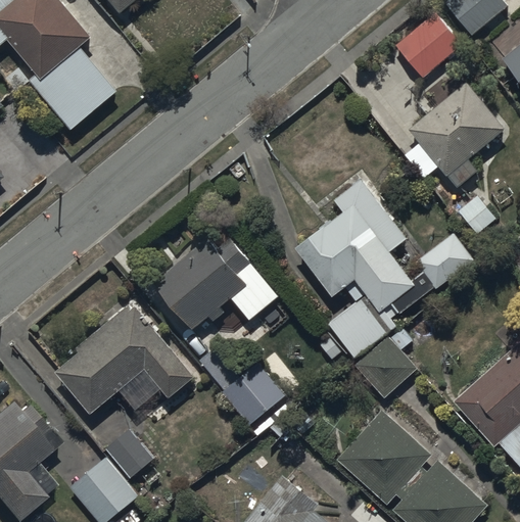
[(0,44),(6,39),(36,74),(29,81),(72,130),(116,90),(79,48),(91,37),(58,0),(0,0),(0,44)]
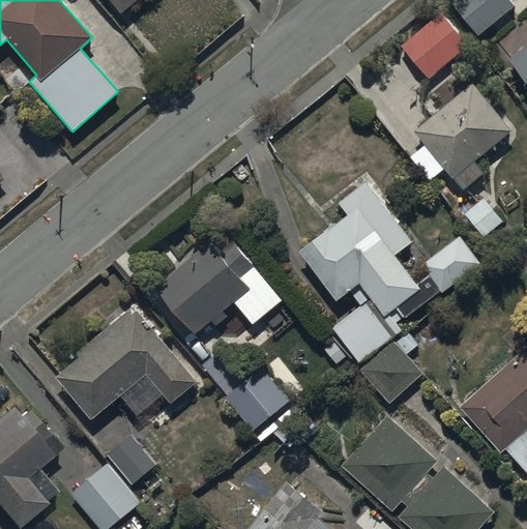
[(109,0),(120,13),(137,0),(109,0)]
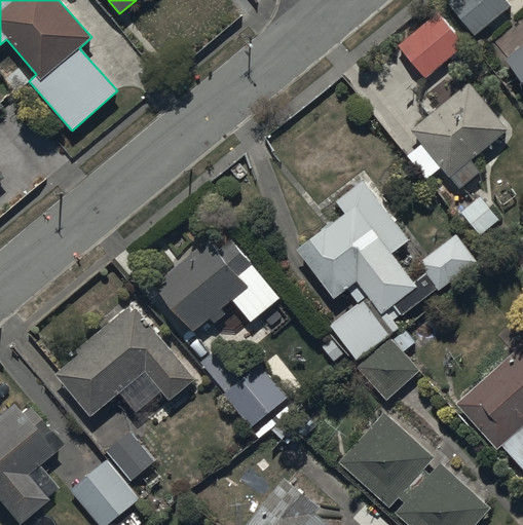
[(451,0),(447,3),(473,36),(510,6),(505,0),(451,0)]
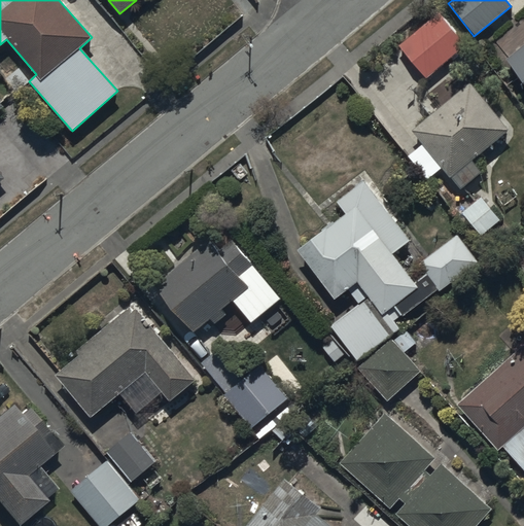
[(437,11),(397,44),(425,78),(464,45),(437,11)]
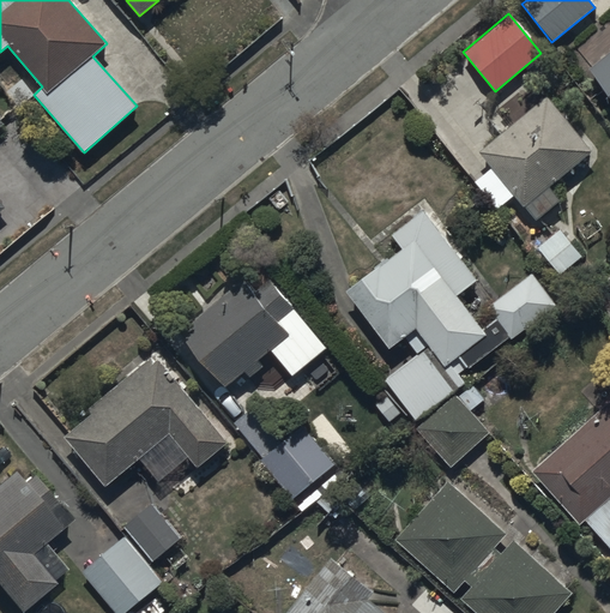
[(609,52),(589,71),(609,96),(609,52)]
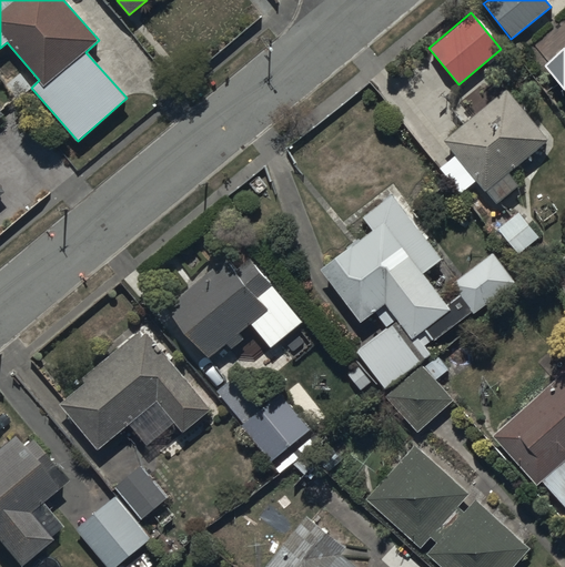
[(456,153),(437,168),(460,194),(475,181),(495,204),(518,185),(508,173),(548,140),(506,89),(445,140),(456,153)]
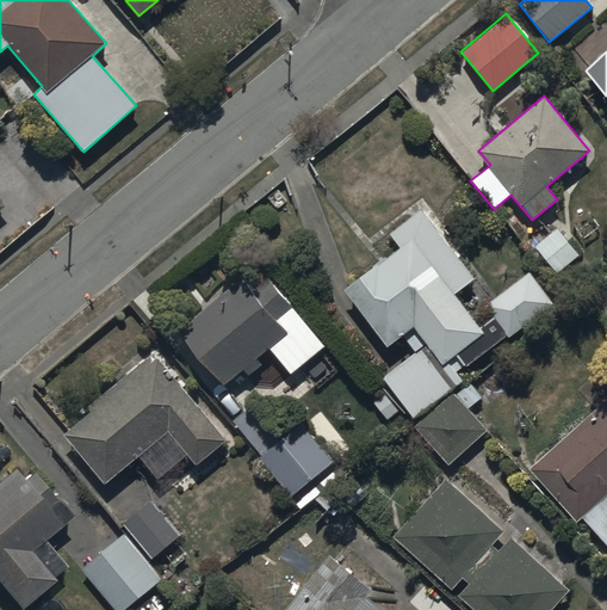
[(401,250),(345,290),(388,347),(402,337),(414,351),(427,342),(444,365),(458,355),(466,365),(507,337),(508,338),(553,303),(530,271),(484,305),(494,318),(479,328),(454,295),(475,279),(421,208),(389,233),(401,250)]
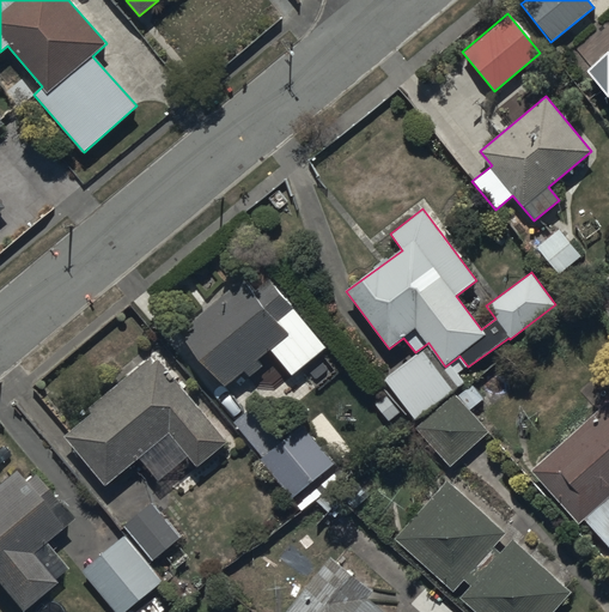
[(537,249),(558,274),(580,255),(558,229),(552,235),(542,224),(523,240),(534,252),(537,249)]
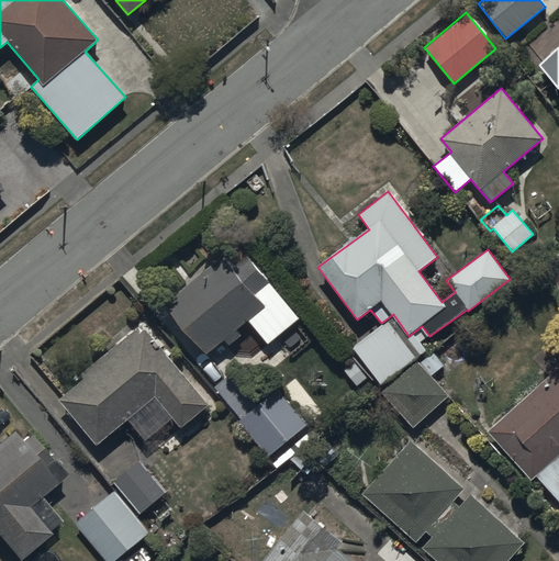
[(223,256),(164,302),(207,355),(224,340),(228,346),(239,336),(235,331),(247,321),(266,344),(298,317),(246,257),(233,268),(223,256)]
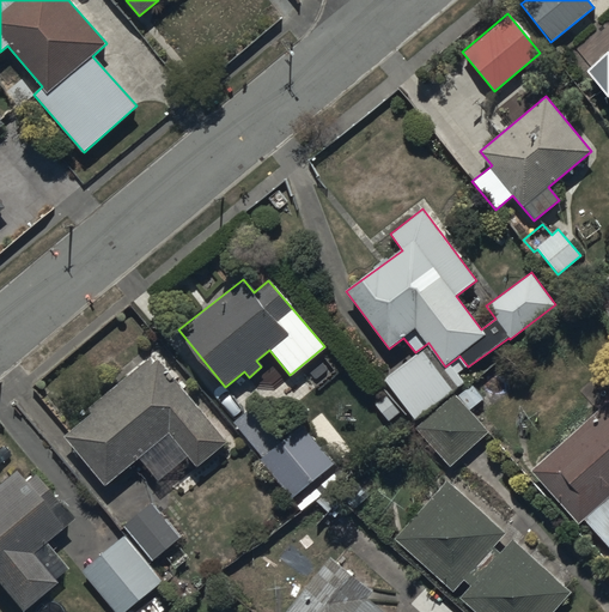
[(422,350),(383,379),(413,420),(452,391),(422,350)]
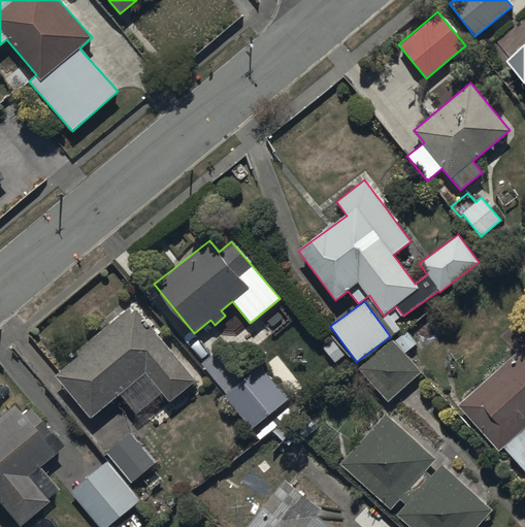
[(78,357),(56,375),(91,419),(146,373),(170,402),(197,381),(134,304),(75,353),(78,357)]
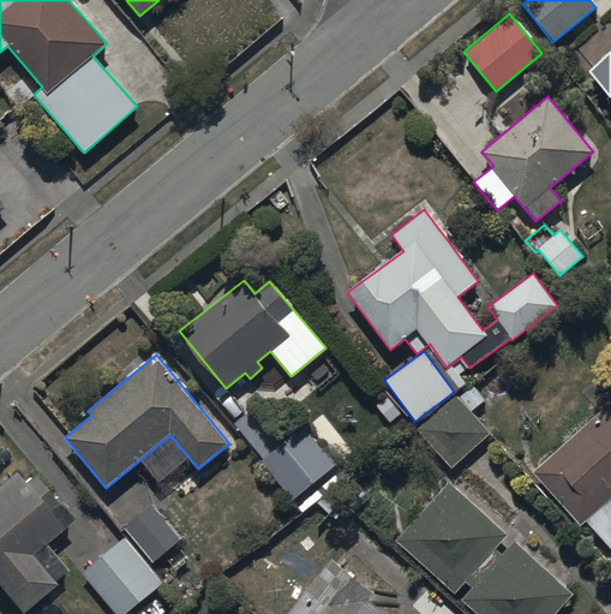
[(417,429),(450,469),(490,434),(469,411),(483,400),(469,386),(457,397),(455,395),(417,429)]
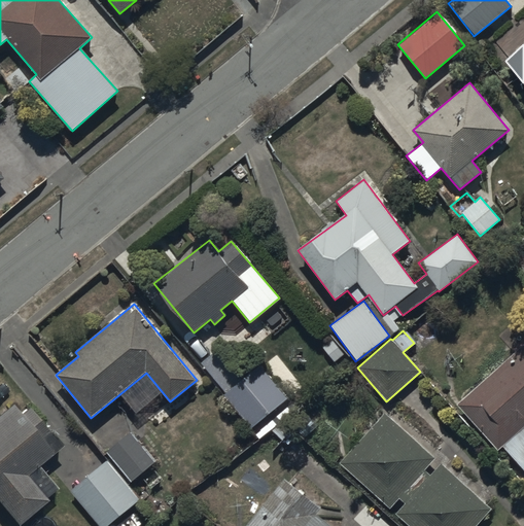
[(523,470),(523,343),(455,404),(498,453),(502,449),(523,471),(523,470)]
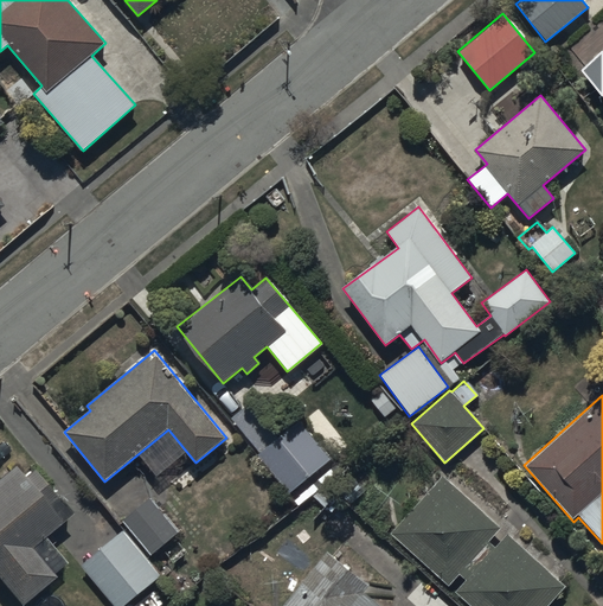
[(256,454),(288,493),(331,459),(299,420),(277,438),(249,403),(231,419),(258,452),(256,454)]
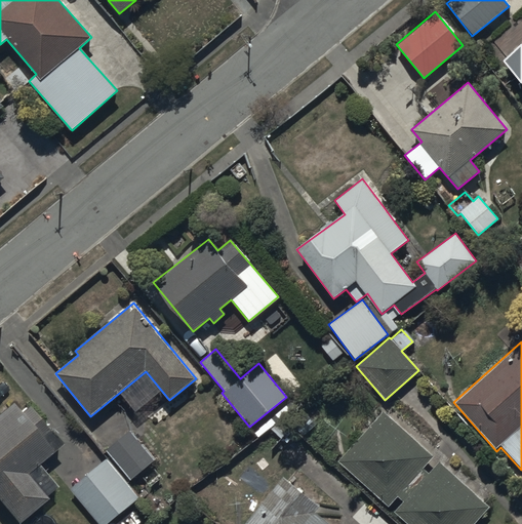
[(0,506),(14,523),(16,523),(45,501),(44,499),(55,489),(36,465),(59,445),(28,406),(17,414),(10,405),(0,413),(0,506)]
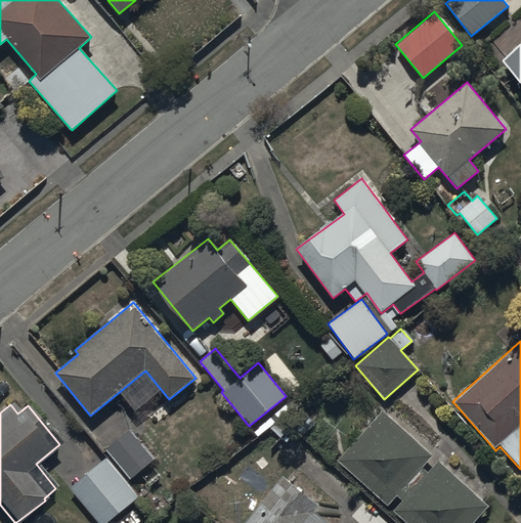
[(382,410),(336,461),(387,506),(396,495),(401,500),(392,510),(405,522),(473,522),(488,507),(437,461),(427,472),(422,467),(432,456),(382,410)]
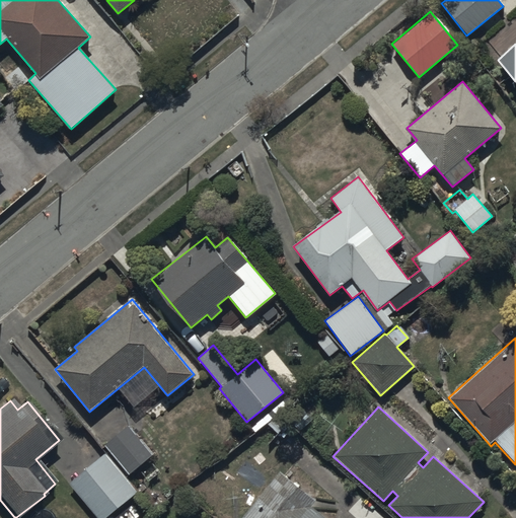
[(128,425),(102,444),(129,476),(169,442),(152,421),(136,434),(128,425)]
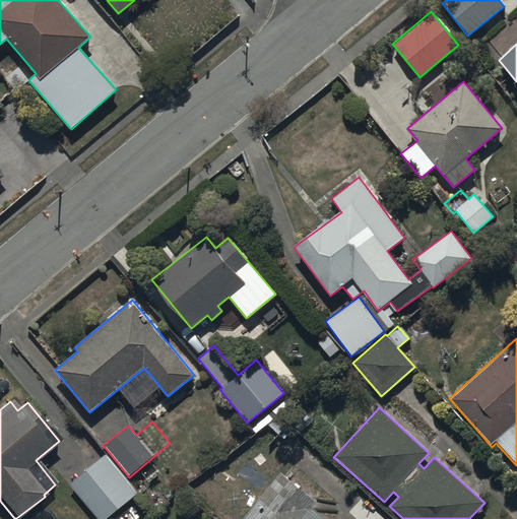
[(102,454),(66,483),(97,518),(105,518),(135,494),(102,454)]
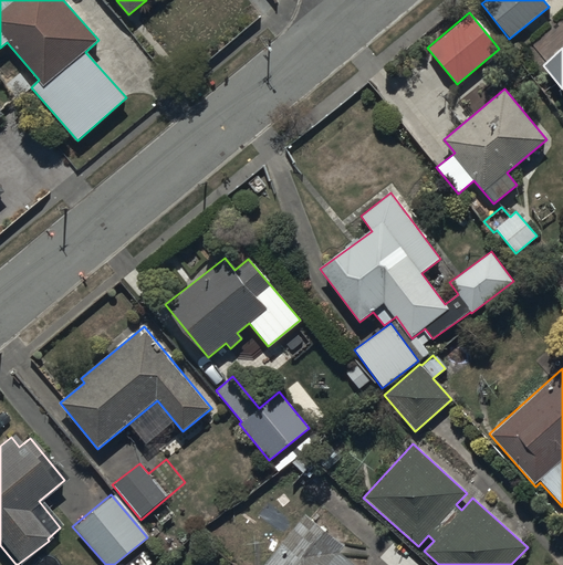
[(304,513),(262,564),(353,564),(339,553),(344,545),(304,513)]
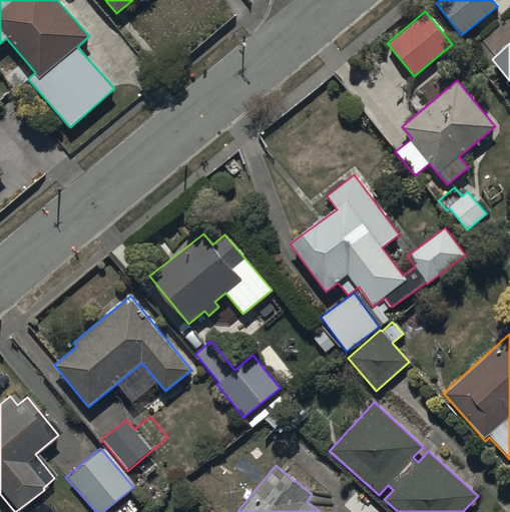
All buildings are outlined.
